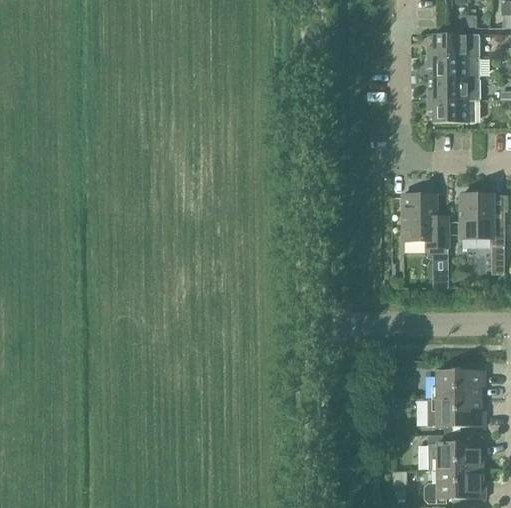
[(468,26),(468,13),(460,13),(460,26),(468,26)]
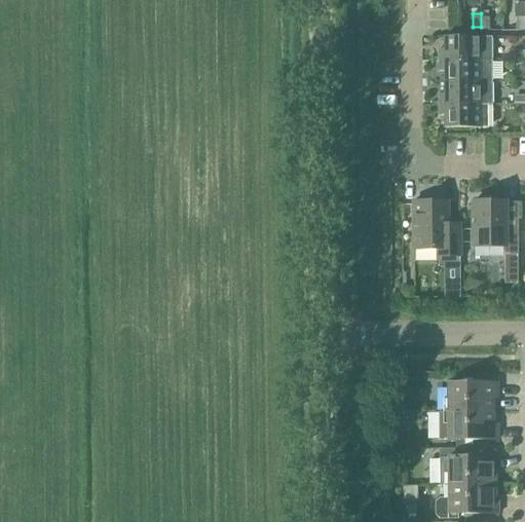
[(481,13),(481,27),(490,27),(490,13),(481,13)]
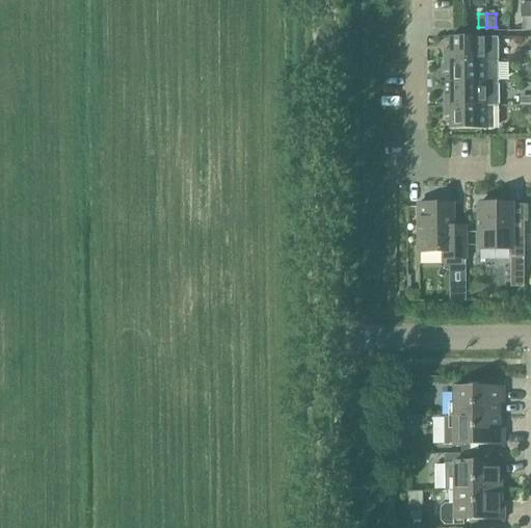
[(499,33),(488,34),(449,34),(449,47),(445,47),(445,57),(499,57),(499,33)]
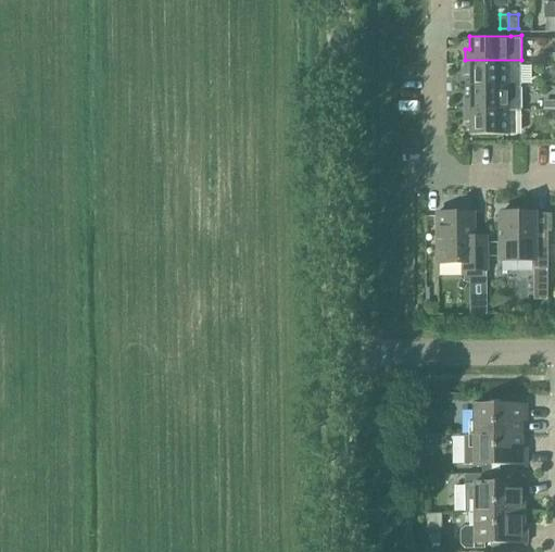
[(521,84),(521,60),(465,60),(465,72),(470,72),(470,84),(521,84)]
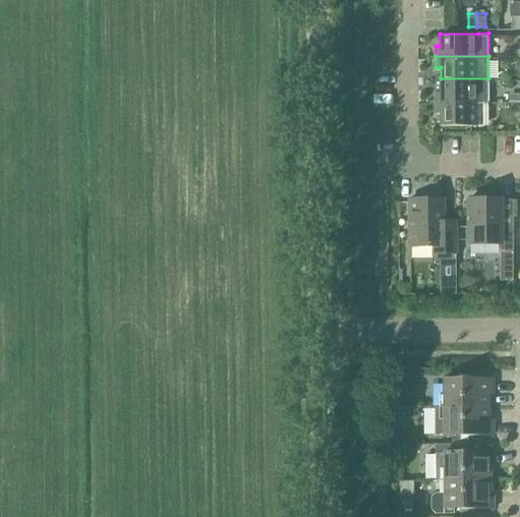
[(436,100),(478,100),(488,100),(488,78),(441,78),(441,90),(436,90),(436,100)]
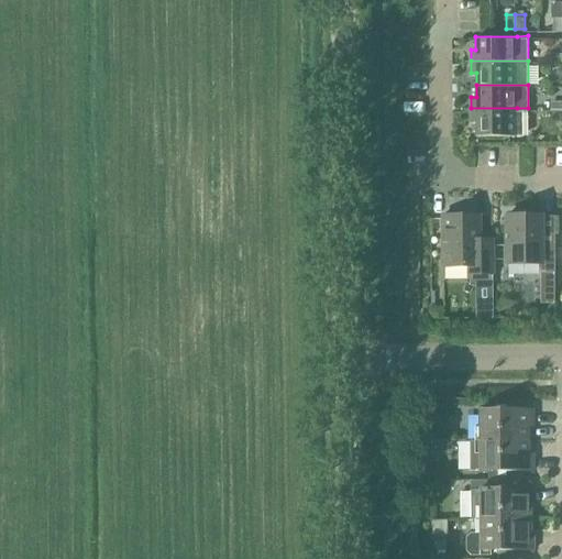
[(528,108),(517,108),(471,108),(471,120),(476,120),(476,133),(525,133),(528,127),(528,108)]
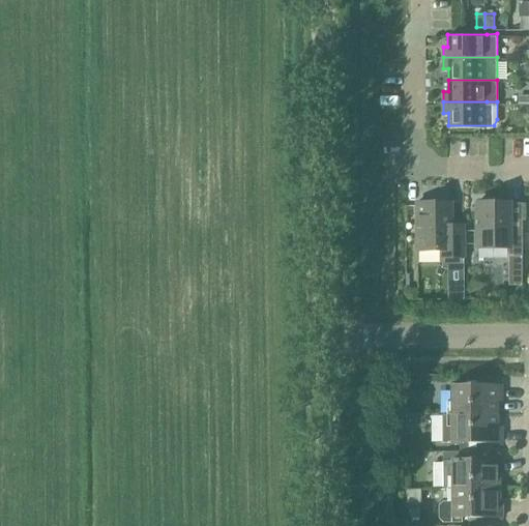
[(442,255),(465,255),(465,223),(452,223),(452,200),(417,200),(417,247),(442,247),(442,255)]
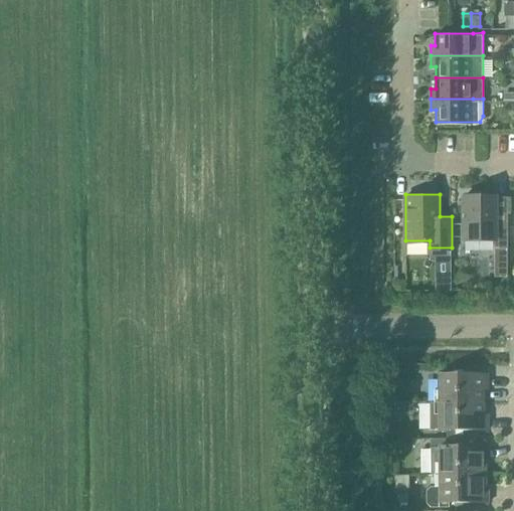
[(508,257),(508,246),(508,210),(496,210),(496,194),(464,194),(464,238),(495,238),(495,257),(508,257)]
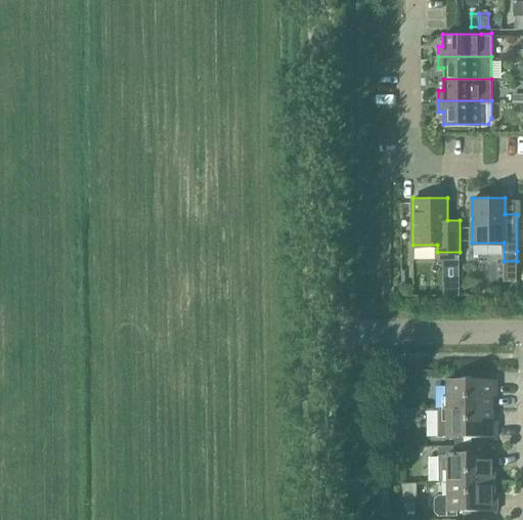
[(460,293),(460,283),(442,283),(442,294),(460,293)]
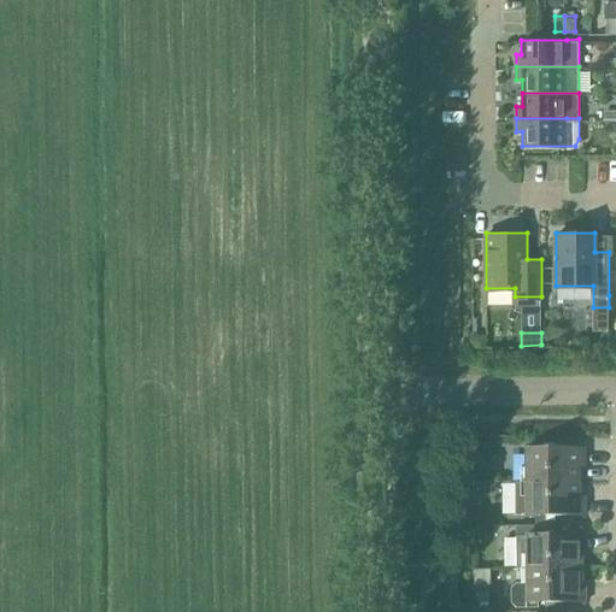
[(527,478),(580,478),(580,464),(586,464),(586,446),(527,446),(527,478)]
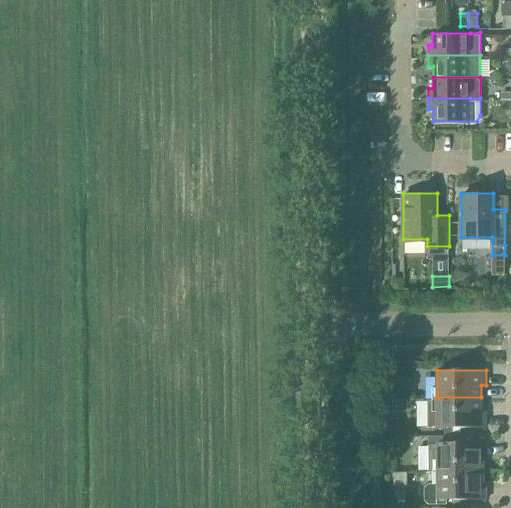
[(481,397),(437,397),(438,425),(487,425),(487,410),(482,410),(481,397)]
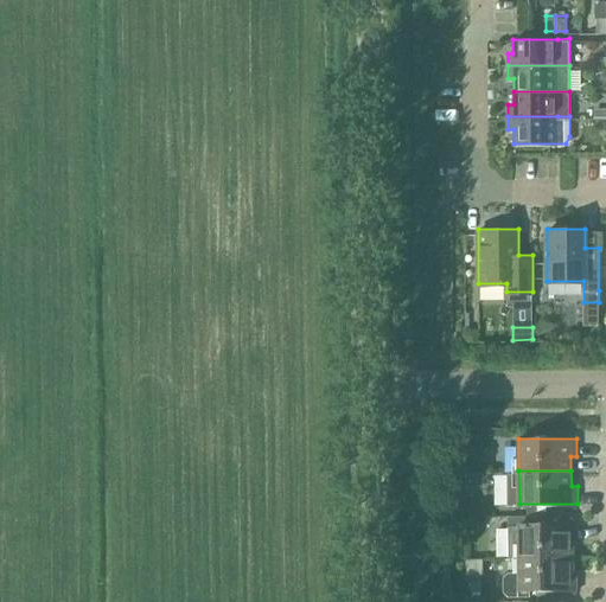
[(512,557),(520,556),(520,557),(572,556),(572,542),(578,542),(576,523),(541,524),(512,524),(512,557)]
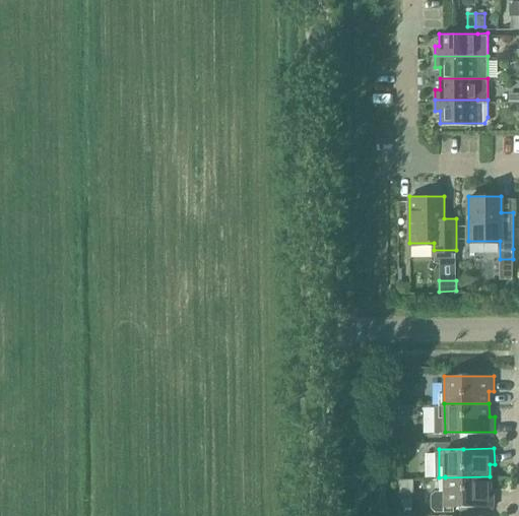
[(437,510),(454,510),(454,506),(495,505),(495,490),(490,490),(490,476),(445,477),(445,490),(437,490),(433,494),(433,507),(437,510)]
